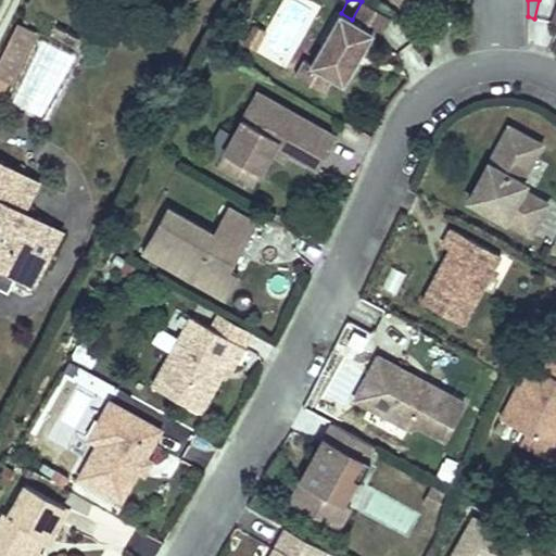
[(391,16),(362,1),(352,20),(341,13),(312,64),(333,76),(344,83),(356,62),(352,59),(355,53),(359,55),(373,33),(380,37),(391,16)]
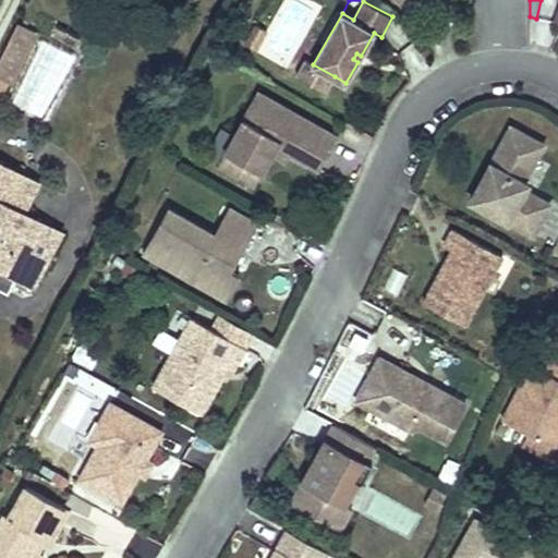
[(31,28),(19,23),(12,37),(23,43),(31,28)]
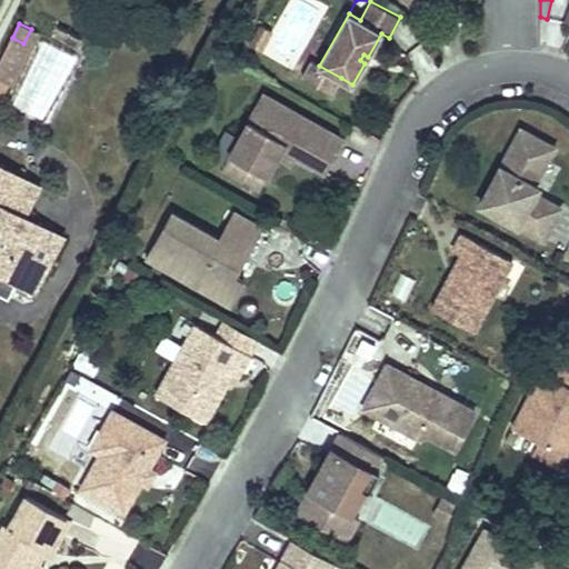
[(261,51),(272,31),(261,25),(250,45),(261,51)]
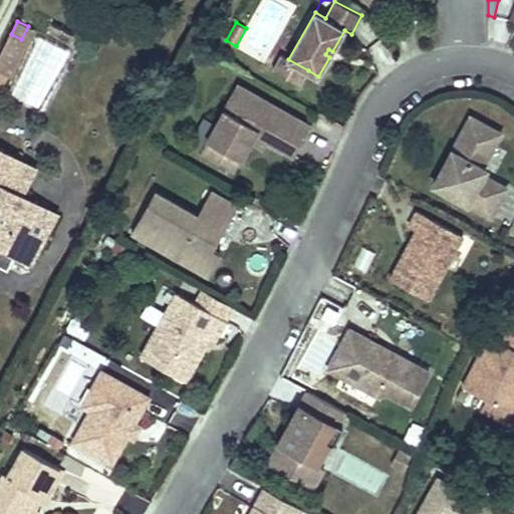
[(35,30),(28,26),(21,39),(11,34),(0,55),(0,58),(16,67),(35,30)]
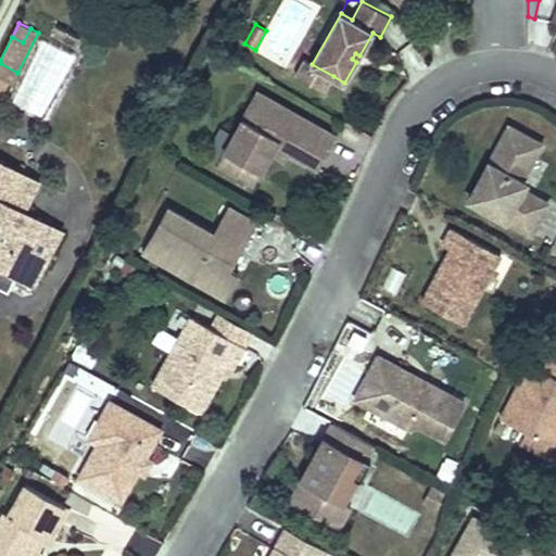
[(325,91),(333,76),(312,64),(304,60),(295,75),(325,91)]
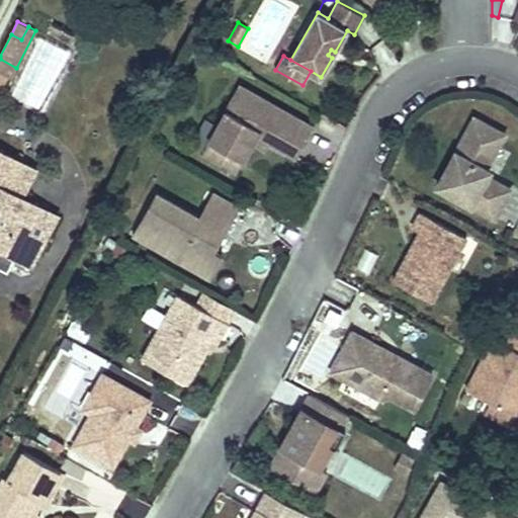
[(16,68),(0,59),(0,73),(11,78),(16,68)]
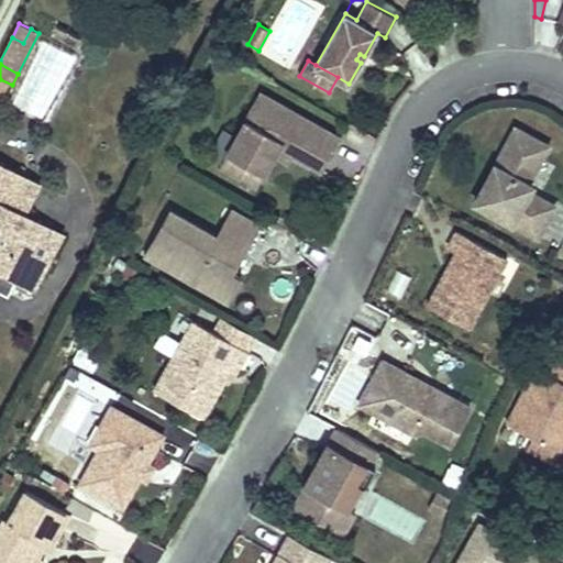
[(261,91),(227,153),(264,174),(275,154),(279,145),(293,153),(321,168),(340,136),(261,91)]
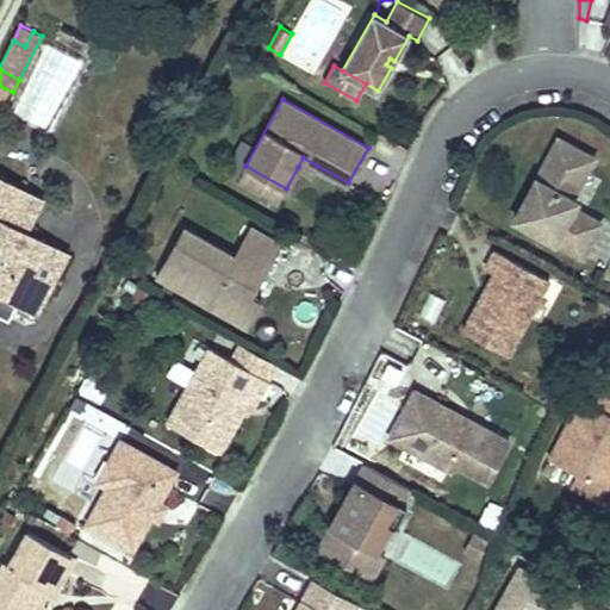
[(558,139),(516,219),(584,255),(601,222),(576,209),(568,205),(573,195),(593,157),(558,139)]
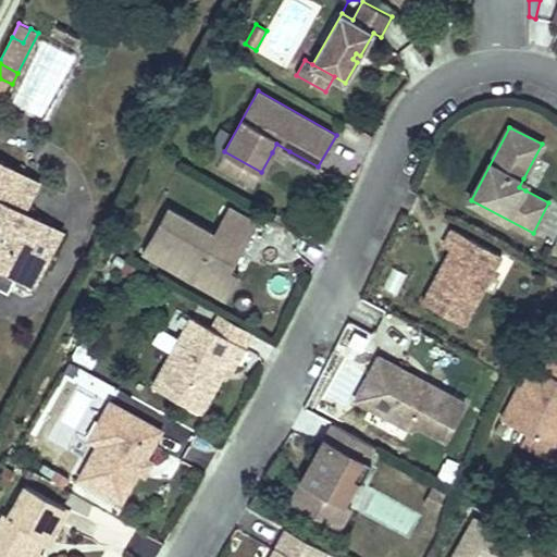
[(289,151),(276,144),(272,152),(285,160),(289,151)]
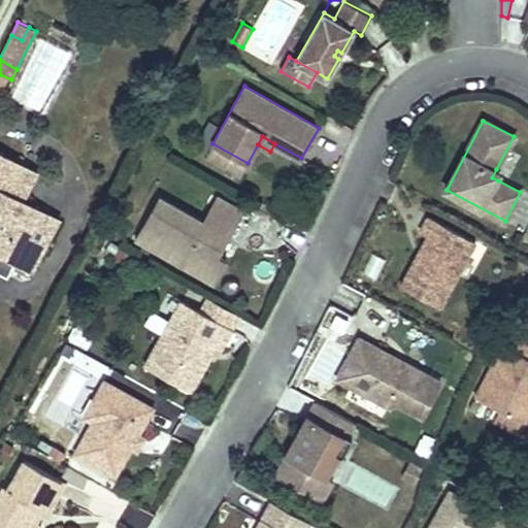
[(248,163),(212,143),(206,153),(241,173),(248,163)]
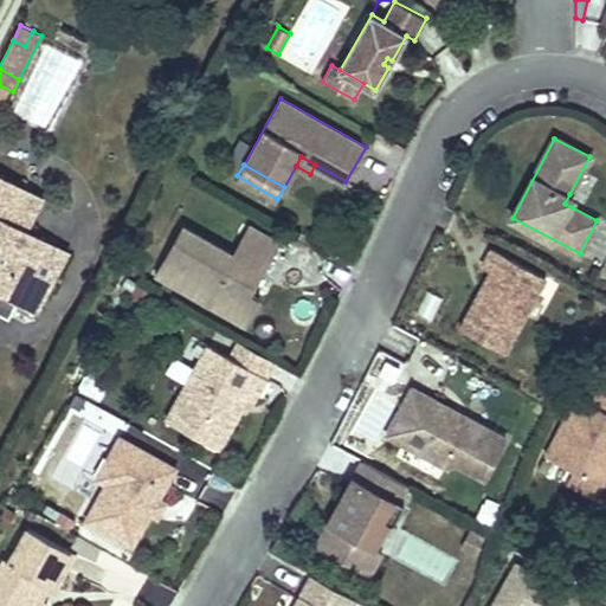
[(40,197),(0,176),(0,288),(21,300),(38,308),(53,278),(47,276),(34,269),(47,242),(24,230),(40,197)]
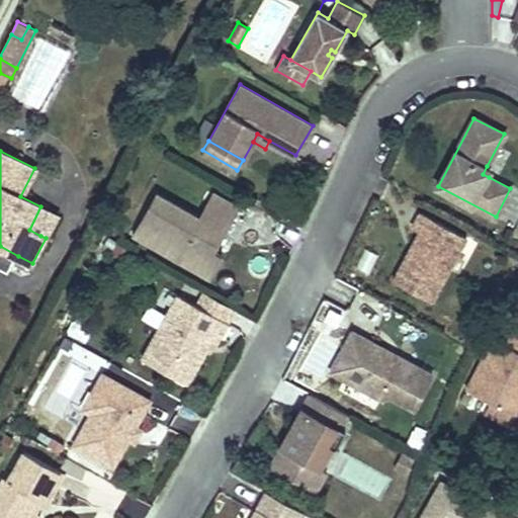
[(489,177),(494,170),(487,166),(483,174),(489,177)]
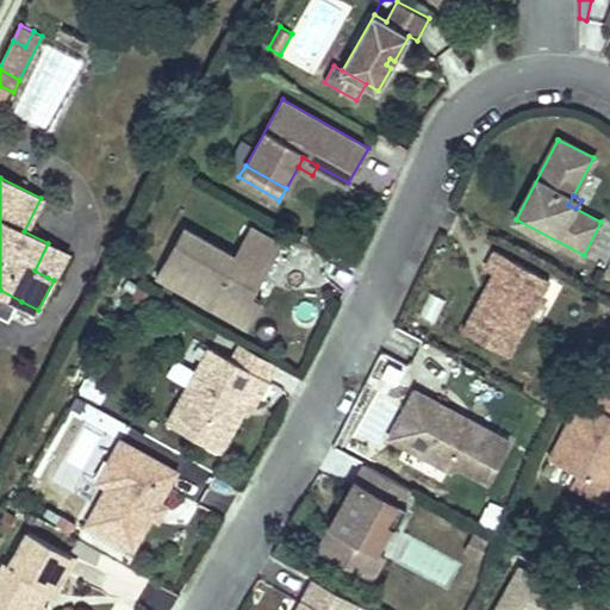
[(248,327),(263,303),(251,296),(242,291),(255,271),(262,275),(280,243),(253,228),(235,257),(186,229),(159,275),(248,327)]
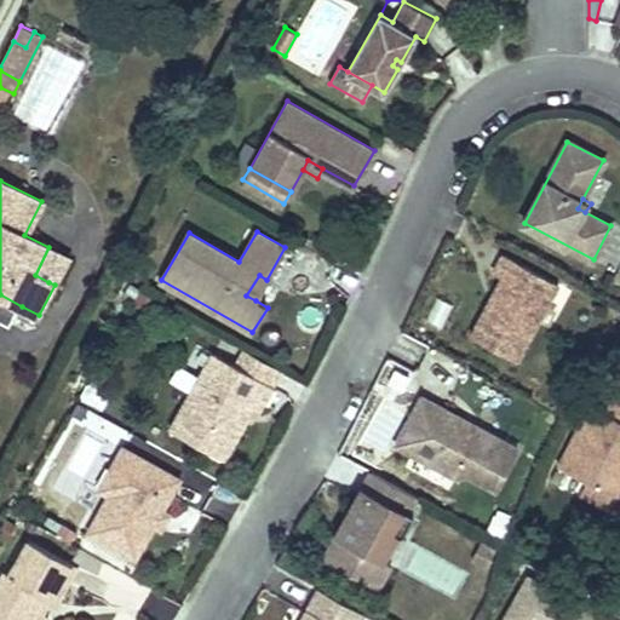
[(63,254),(49,247),(35,275),(49,282),(63,254)]
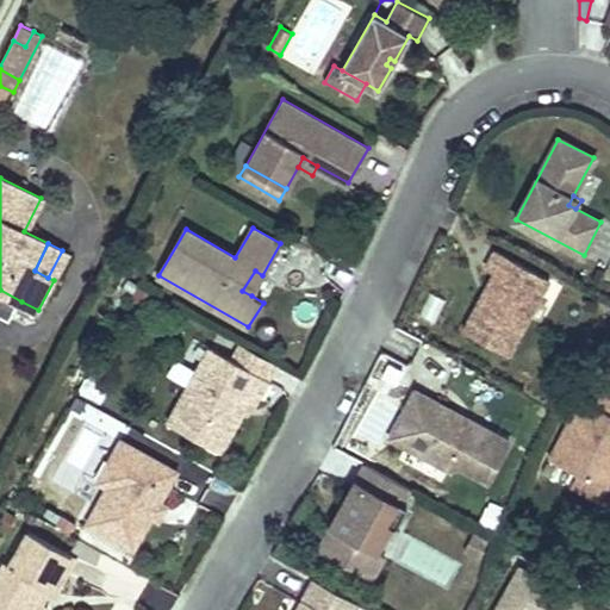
[(479,299),(462,330),(510,356),(551,280),(495,250),(485,268),(493,273),(486,286),(491,290),(485,303),(479,299)]
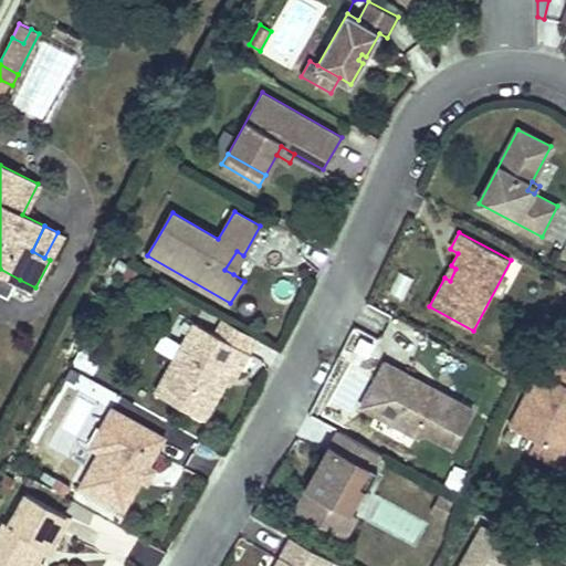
[(237,251),(224,270),(233,274),(243,255),(237,251)]
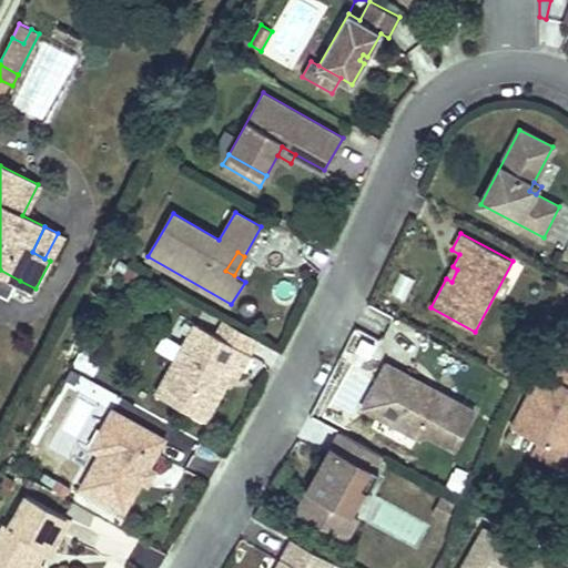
[(457,270),(453,266),(446,279),(452,282),(457,270)]
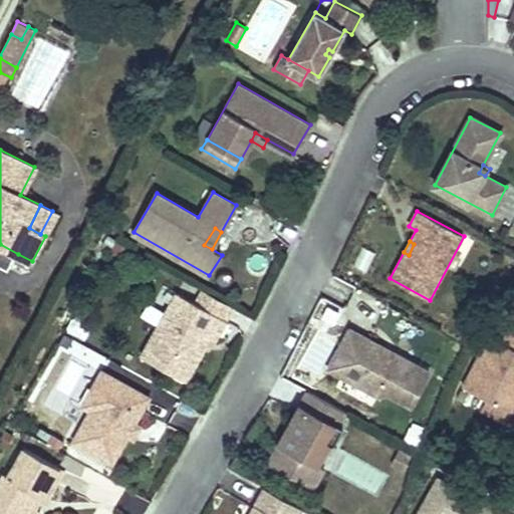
[(18,254),(0,244),(0,264),(11,270),(18,254)]
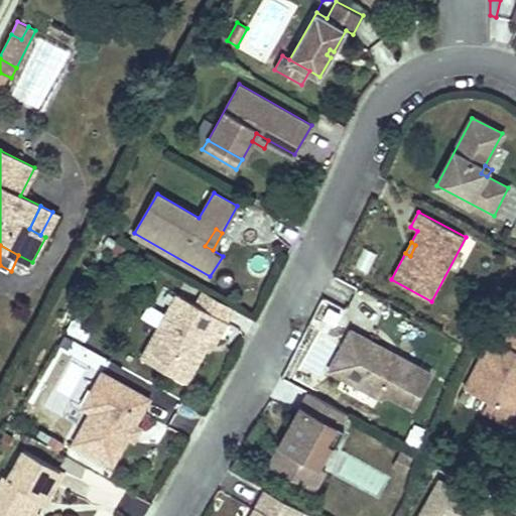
[(199,305),(228,321),(235,307),(206,292),(199,305)]
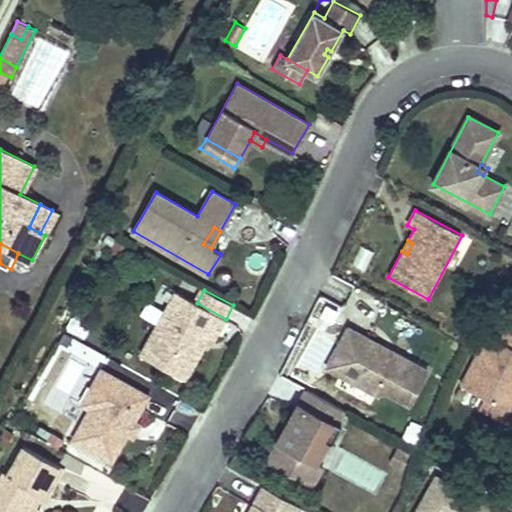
[(197,303),(177,292),(142,354),(185,379),(204,346),(200,344),(205,334),(210,336),(214,339),(226,319),(197,303)]
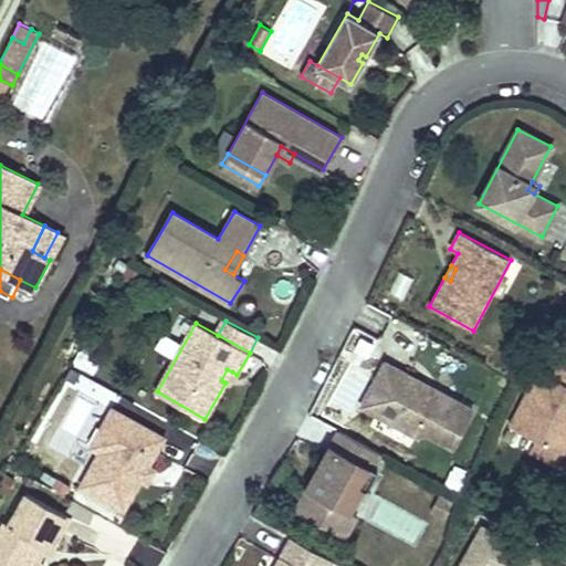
[(388,362),(364,407),(407,430),(410,423),(451,444),(472,408),(439,390),(437,395),(418,385),(421,379),(388,362)]
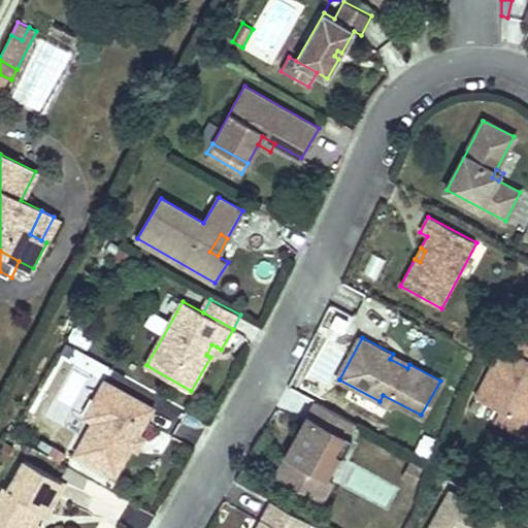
[(217,347),(211,344),(206,355),(210,357),(217,347)]
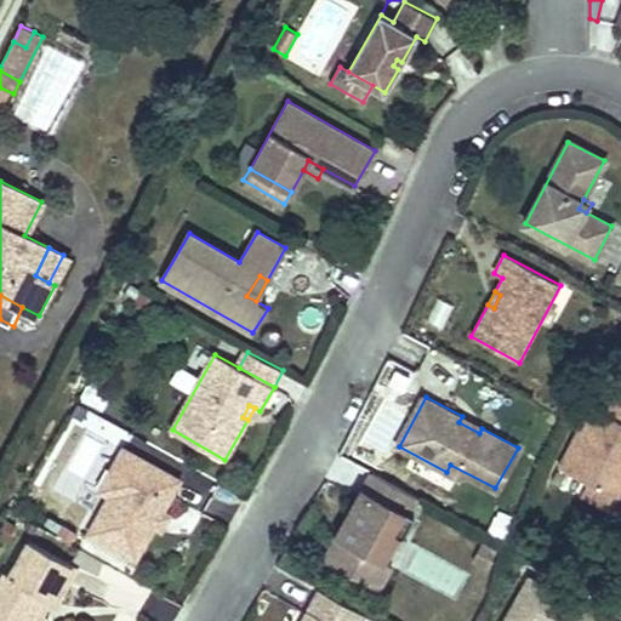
[(592,502),(616,514),(620,505),(620,420),(591,405),(560,468),(599,488),(592,502)]
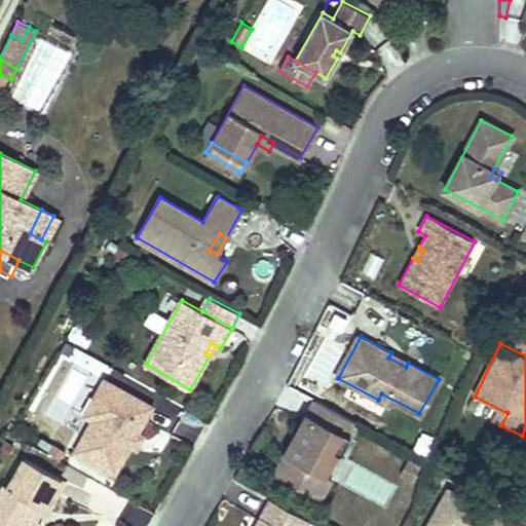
[(152,406),(104,379),(92,400),(103,406),(94,422),(77,451),(114,473),(129,445),(138,430),(152,406)]
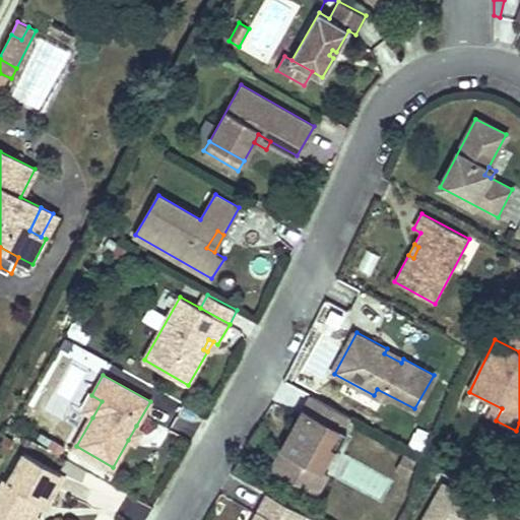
[(102,401),(91,395),(82,411),(92,417),(102,401)]
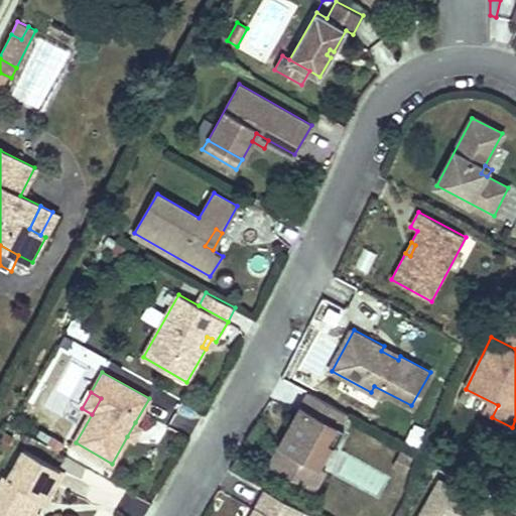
[(342,410),(308,392),(269,466),(314,490),(326,470),(318,466),(312,463),(342,410)]
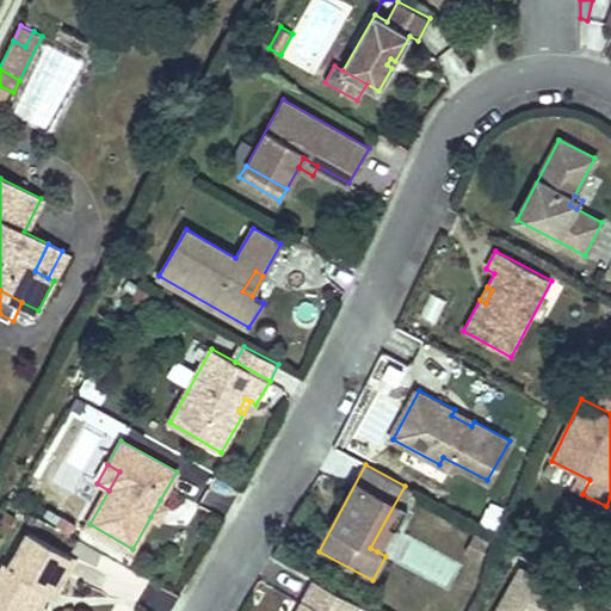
[(370,548),(377,551),(411,489),(405,486),(370,548)]
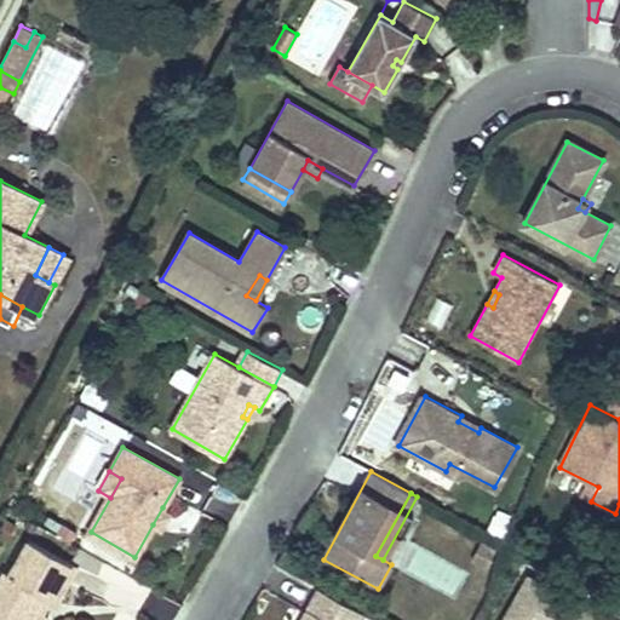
[(171,514),(162,507),(153,524),(161,530),(171,514)]
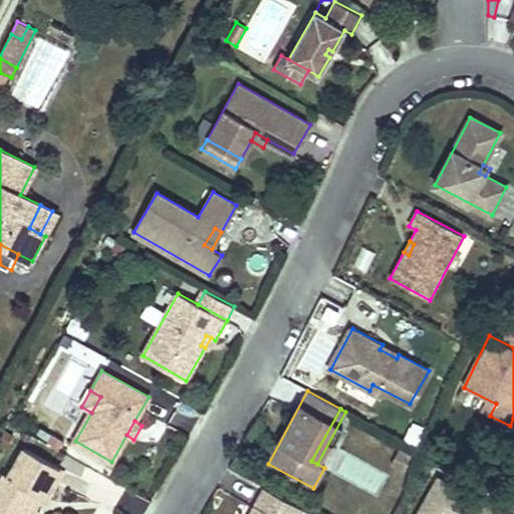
[(39,429),(35,435),(58,451),(62,445),(39,429)]
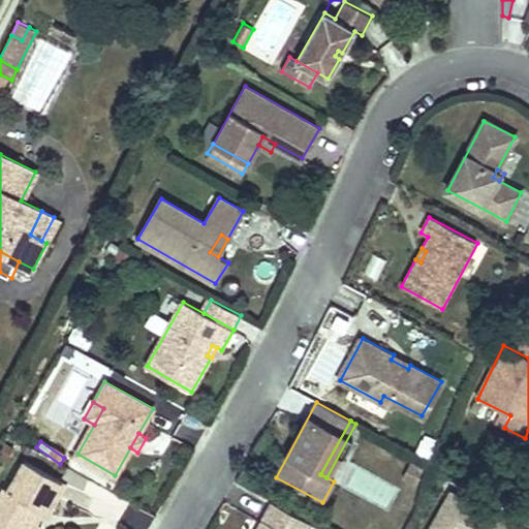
[(28,528),(33,521),(35,519),(40,507),(48,511),(64,483),(25,461),(9,489),(7,487),(0,499),(0,528),(28,528)]
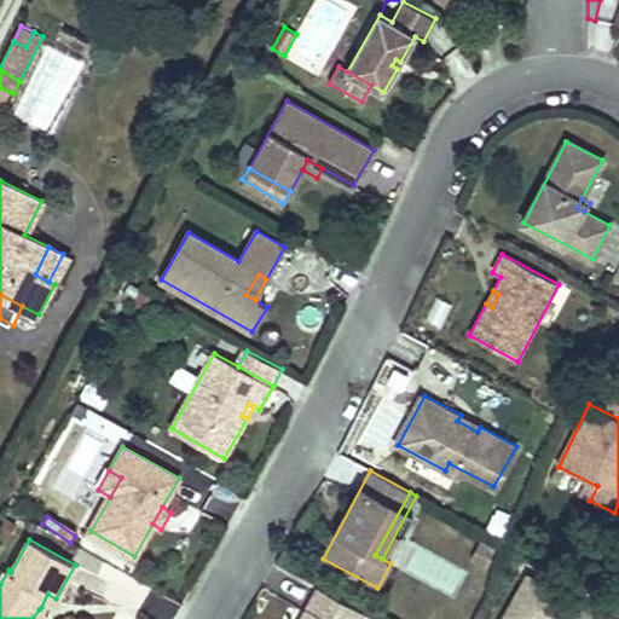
[(606,618),(528,576),(503,618),(606,618)]
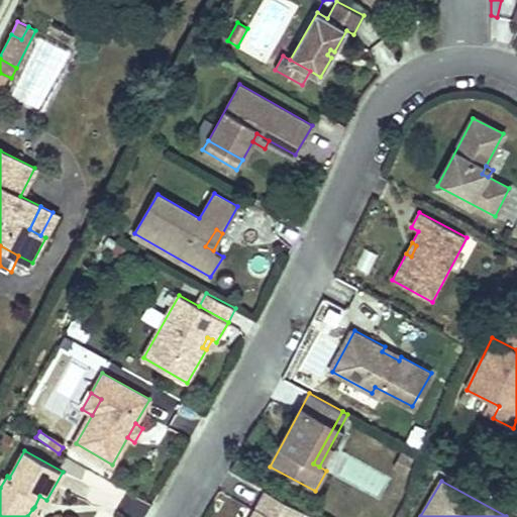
[(299,516),(302,511),(268,493),(254,516),(299,516)]
